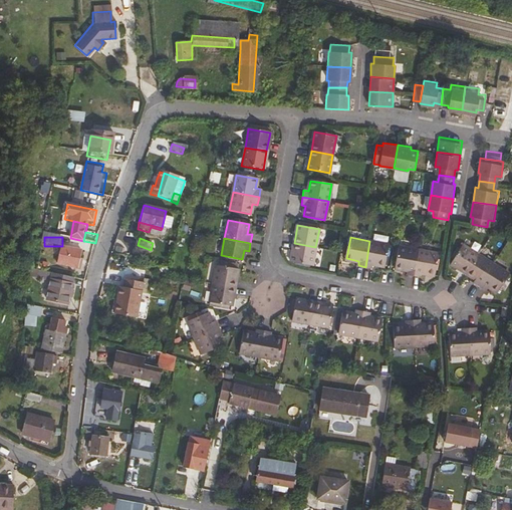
[(369,241),(365,267),(372,268),(373,264),(386,266),(391,245),(369,241)]
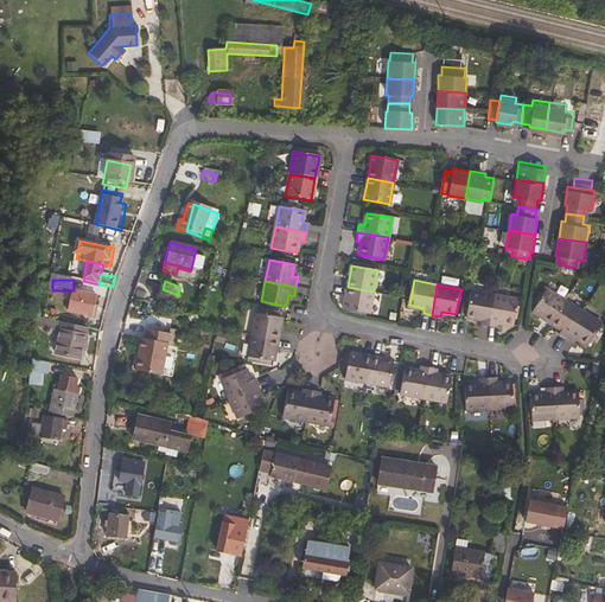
[(373,292),(348,287),(343,308),(369,313),(373,292)]
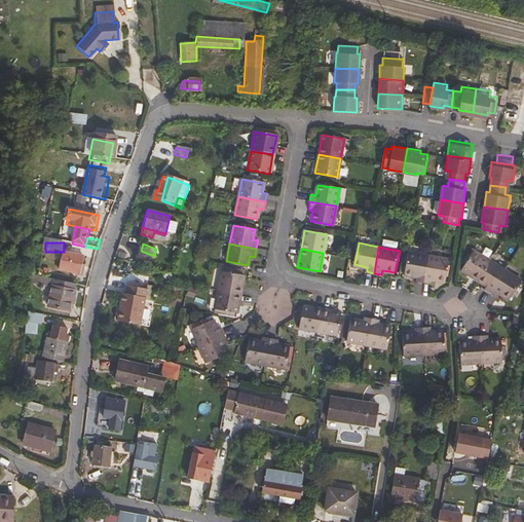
[(478,280),(489,261),(474,251),(461,269),(478,280)]
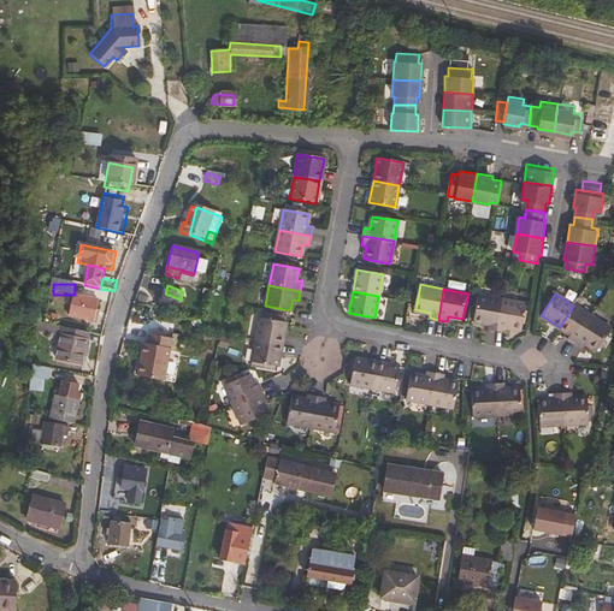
[(76,295),(72,315),(96,319),(100,300),(76,295)]
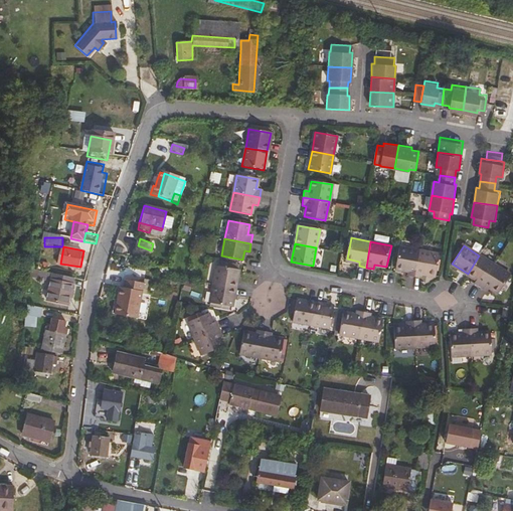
[(415,277),(420,250),(401,247),(397,269),(409,271),(408,276),(415,277)]
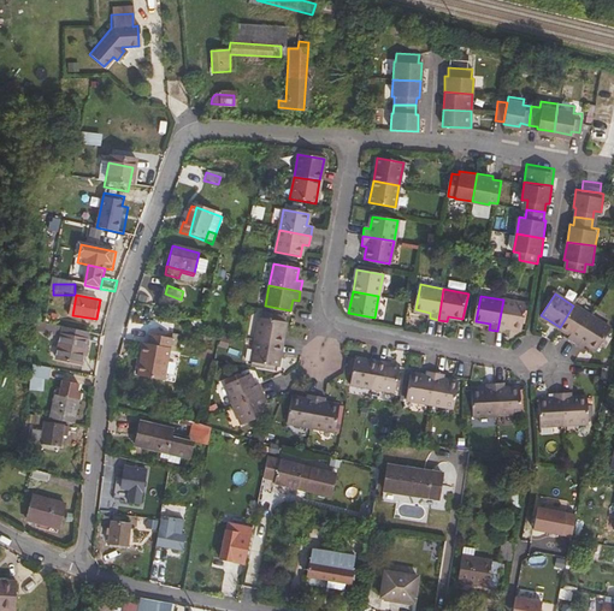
[(503,300),(497,331),(507,333),(508,327),(523,331),(527,304),(503,300)]
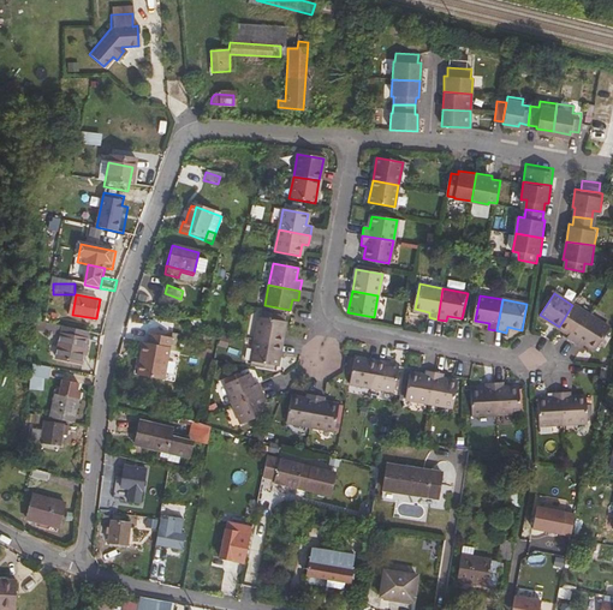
[(572,305),(559,327),(569,334),(566,339),(573,344),(590,317),(572,305)]
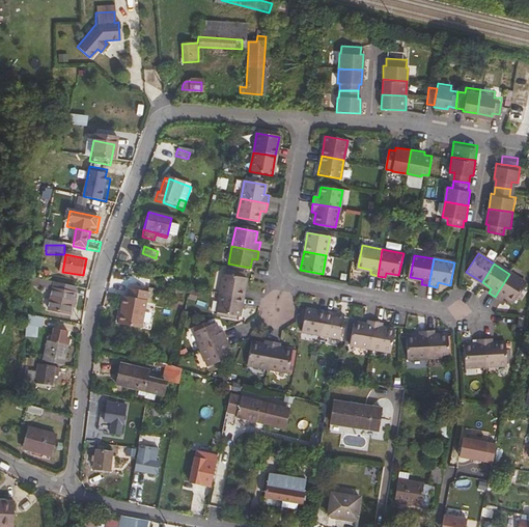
[(224,274),(220,293),(243,297),(246,278),(224,274)]
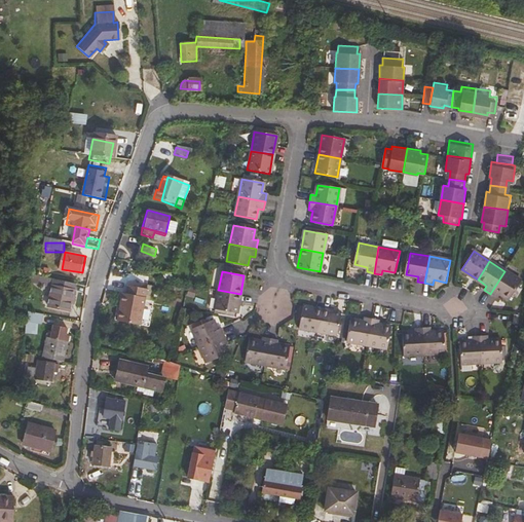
[(520,282),(504,271),(490,294),(497,298),(499,295),(509,301),(520,282)]
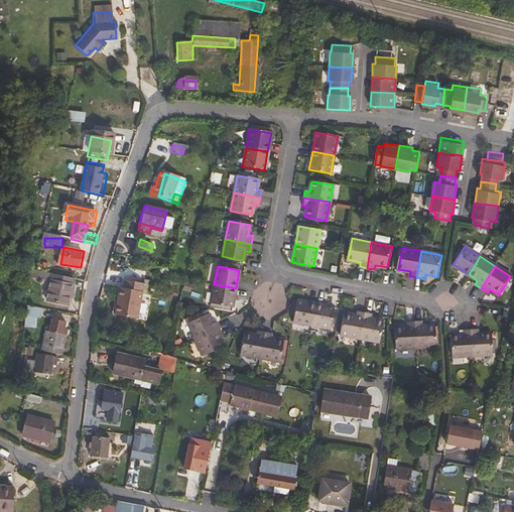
[(56,294),(53,293),(52,300),(74,304),(78,278),(45,272),(39,271),(38,278),(55,281),(54,286),(57,287),(56,294)]
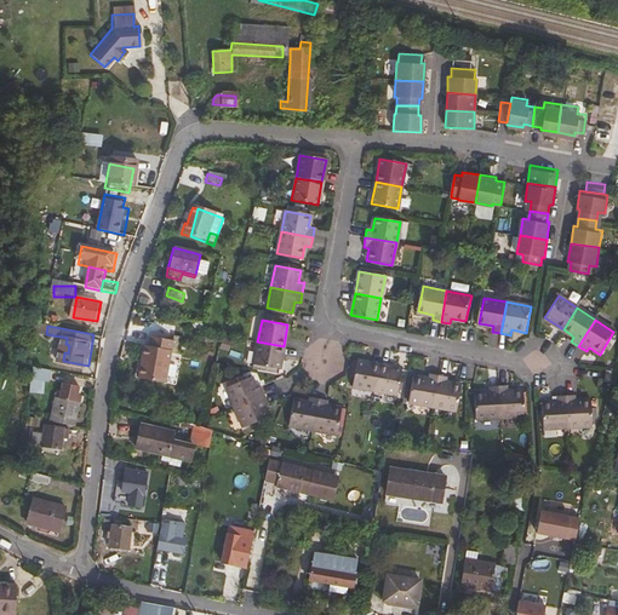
[(150,345),(142,378),(169,385),(175,362),(179,343),(158,337),(155,345),(150,345)]
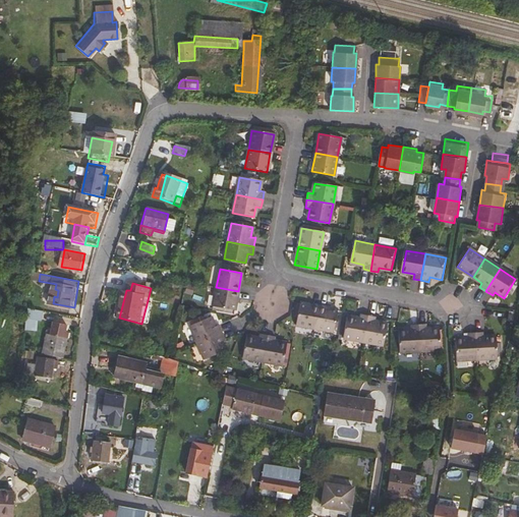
[(238,291),(216,287),(213,305),(234,310),(238,291)]
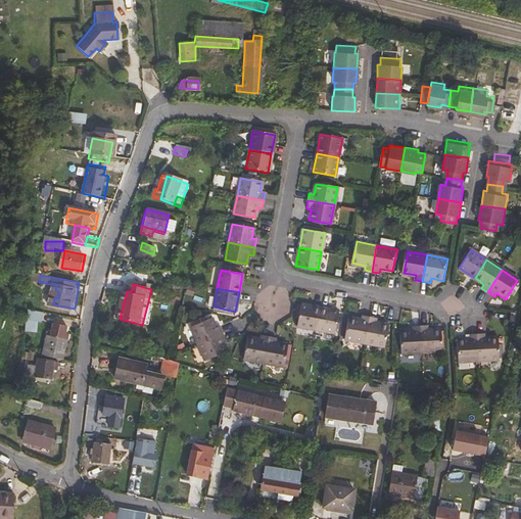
[(317,329),(320,308),(301,304),(297,325),(317,329)]
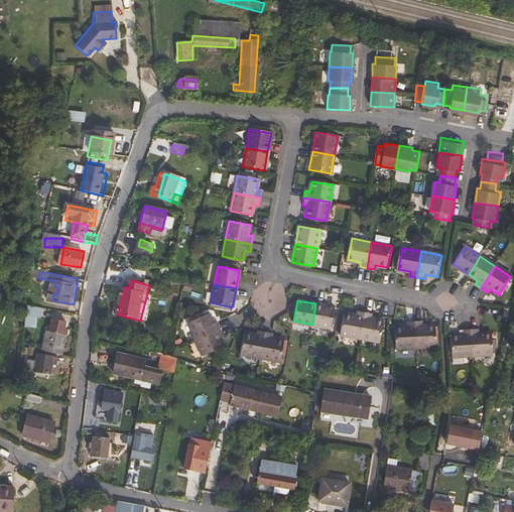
[(315,303),(312,325),(331,328),(335,307),(315,303)]
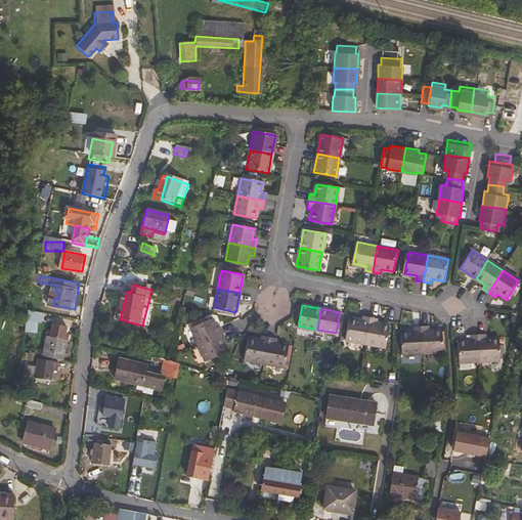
[(39,337),(40,325),(44,325),(45,315),(29,314),(27,336),(39,337)]
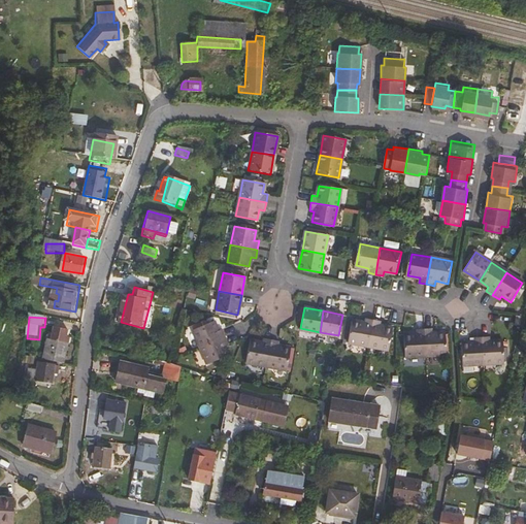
[(349,342),(369,347),(373,320),(366,318),(365,323),(354,320),(349,342)]
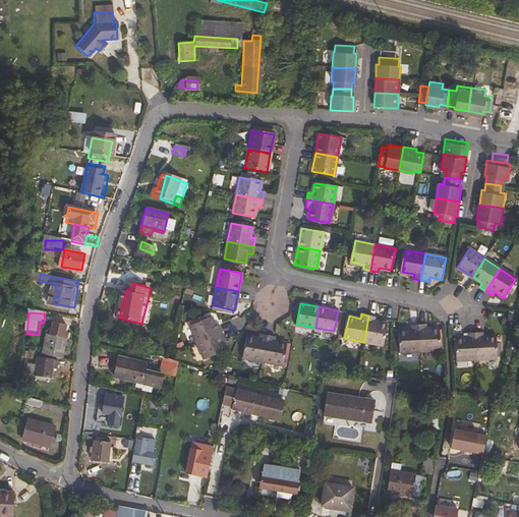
[(377,317),(368,316),(364,342),(384,346),(389,324),(376,321),(377,317)]
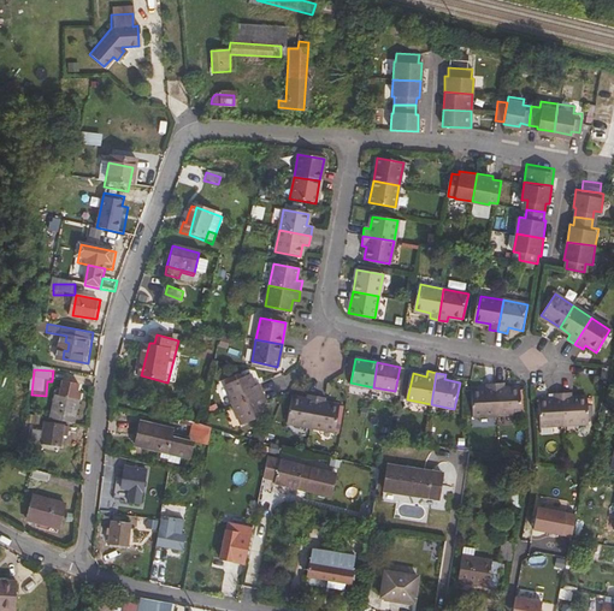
[(226,384),(235,404),(264,392),(260,383),(255,385),(251,374),(226,384)]
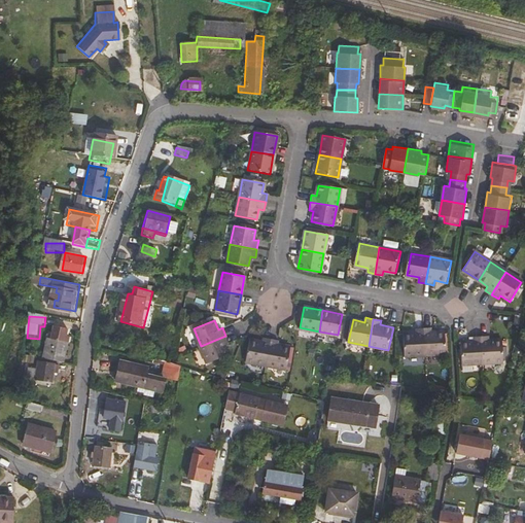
[(51,338),(66,341),(67,336),(68,327),(54,325),(51,338)]
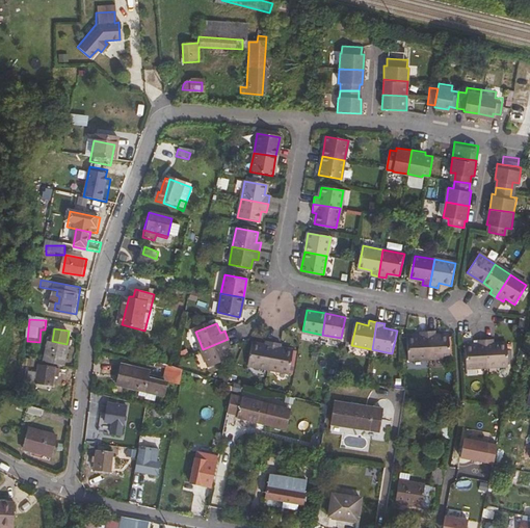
[(438,330),(428,331),(430,358),(451,357),(450,335),(438,335),(438,330)]
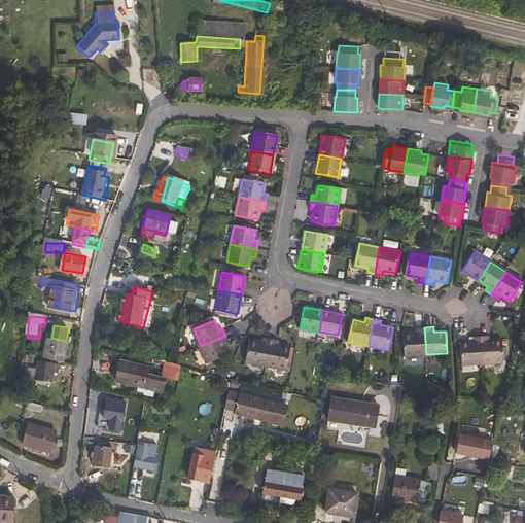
[(426,354),(424,327),(417,327),(417,333),(405,334),(406,355),(426,354)]
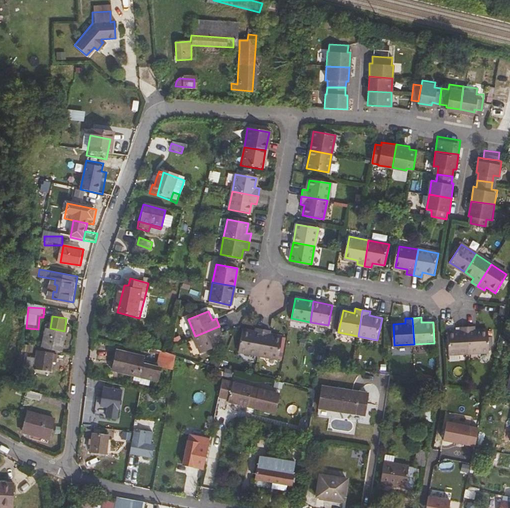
[(219,326),(195,336),(202,353),(222,345),(217,333),(221,332),(219,326)]
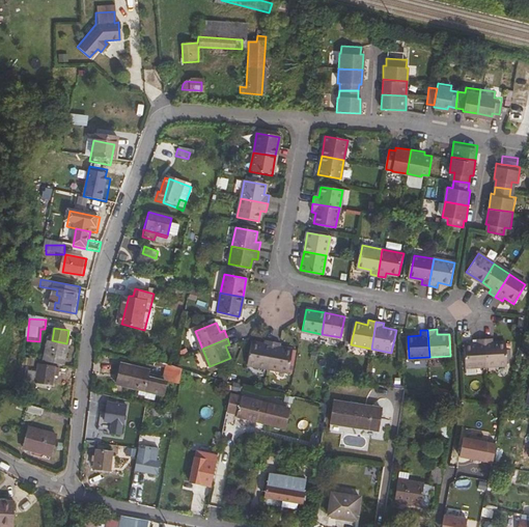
[(492,343),(492,338),(483,339),(484,366),(505,365),(504,342),(492,343)]
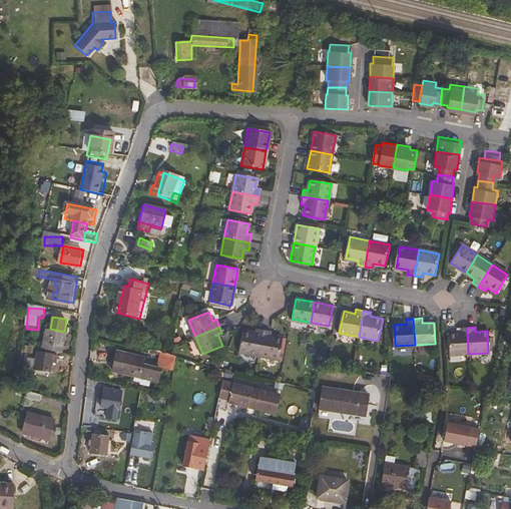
[(240,352),(259,355),(264,330),(257,328),(256,333),(244,331),(240,352)]
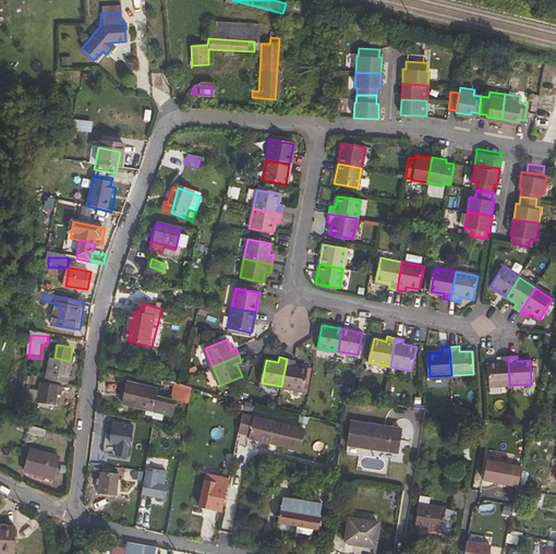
[(509,385),(508,357),(502,357),(502,361),(487,362),(488,386),(509,385)]
